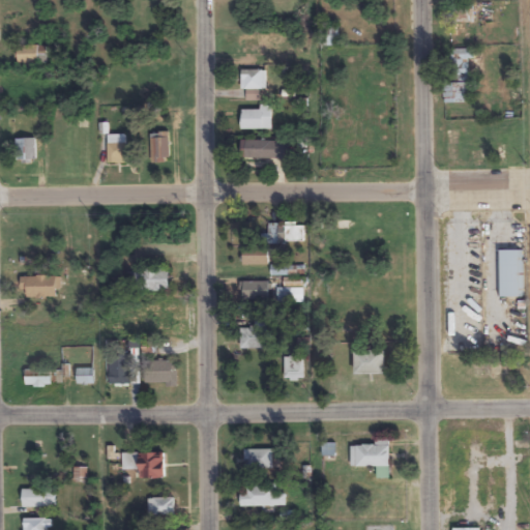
[(50,63),(50,45),(18,45),(18,63),(50,63)]
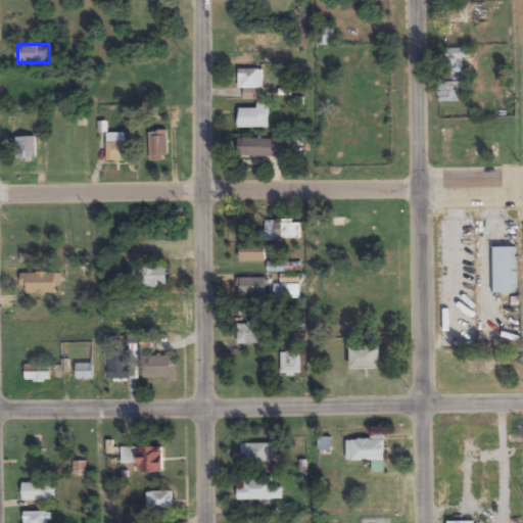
[(465,102),(464,59),(467,59),(466,49),(445,49),(446,83),(437,83),(438,103),(465,102)]
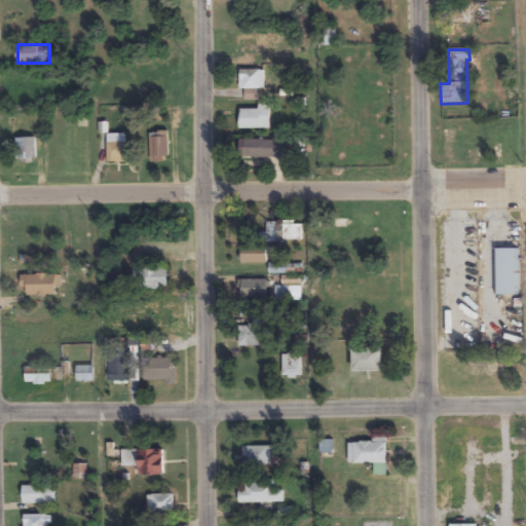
[(239,89),(264,89),(264,70),(239,70),(239,89)]
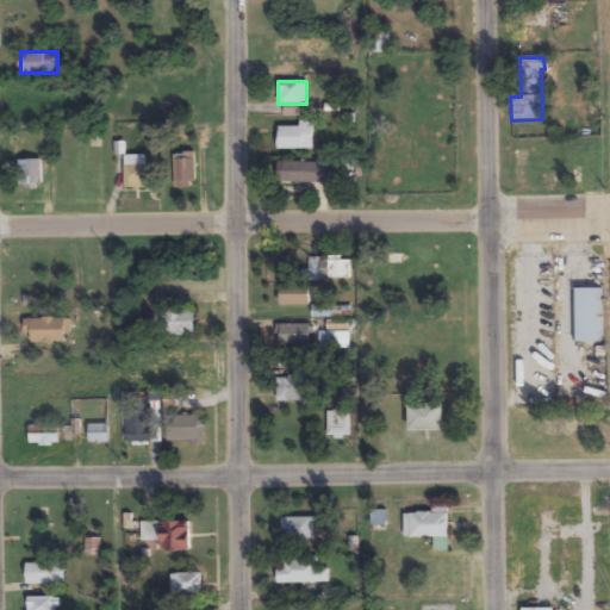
[(313,149),(313,122),(300,122),(300,126),(278,126),(278,149),(313,149)]
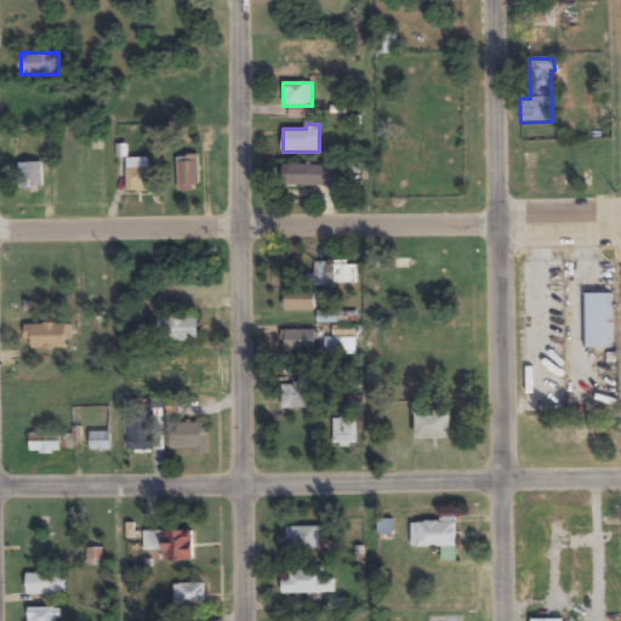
[(199,191),(199,157),(177,157),(177,191),(199,191)]
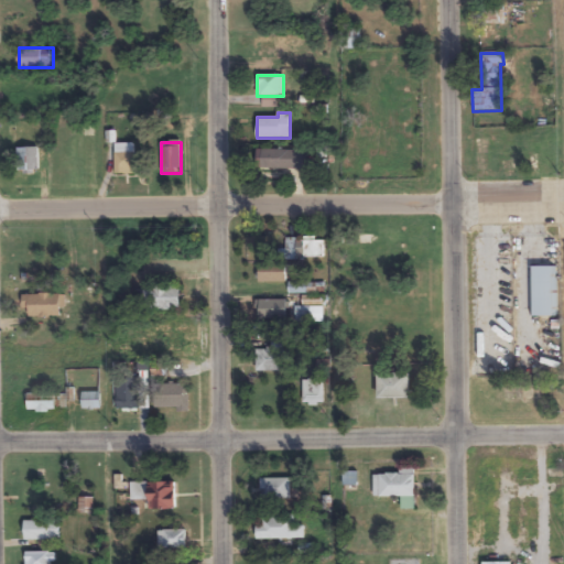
[(133,143),(115,143),(115,175),(133,175),(133,143)]
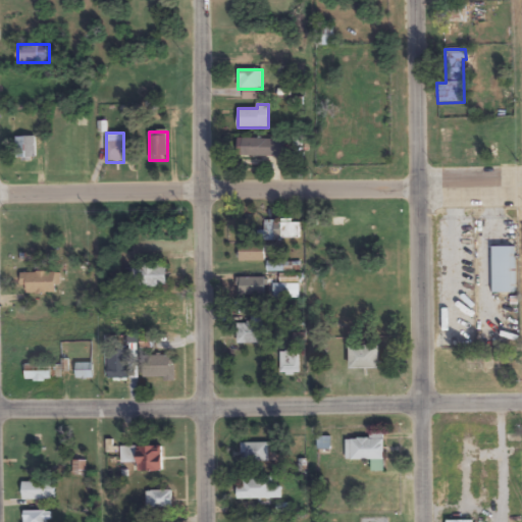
[(16,137),(16,160),(36,160),(36,137),(16,137)]
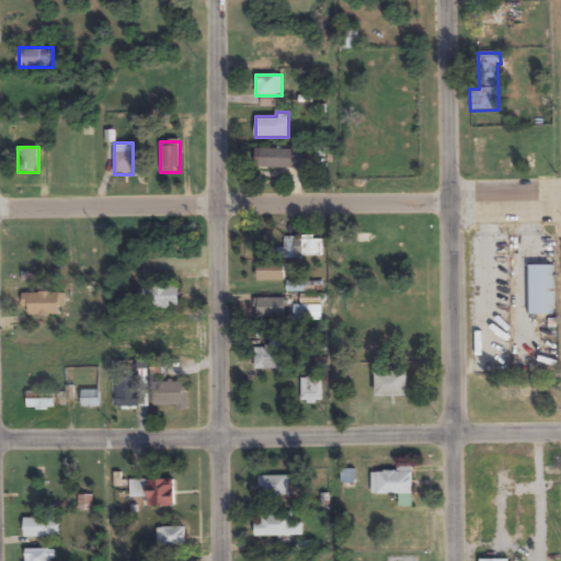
[(306,169),(306,149),(261,149),(261,169),(306,169)]
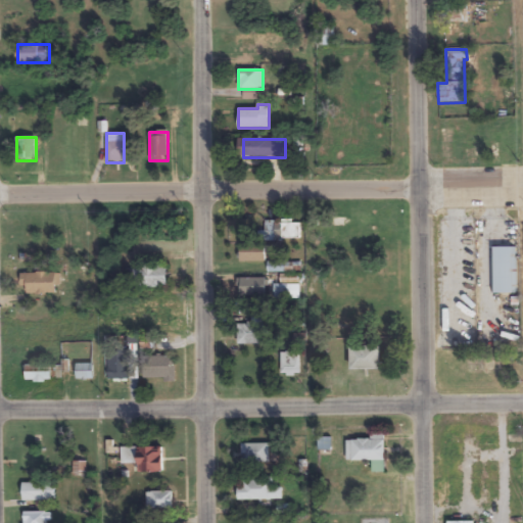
[(300,221),(274,221),(274,223),(267,223),(266,239),(300,240),(300,221)]
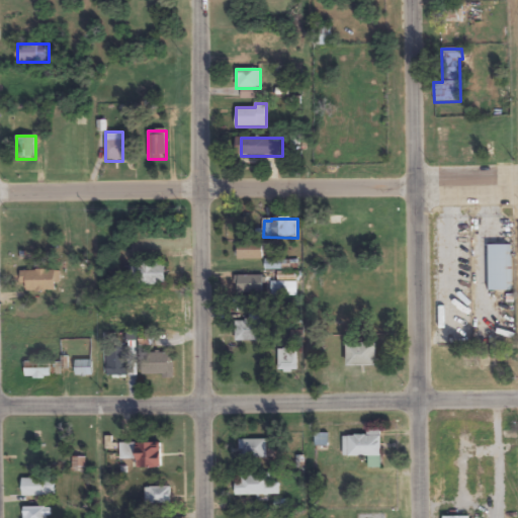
[(262,259),(262,244),(238,244),(238,259),(262,259)]
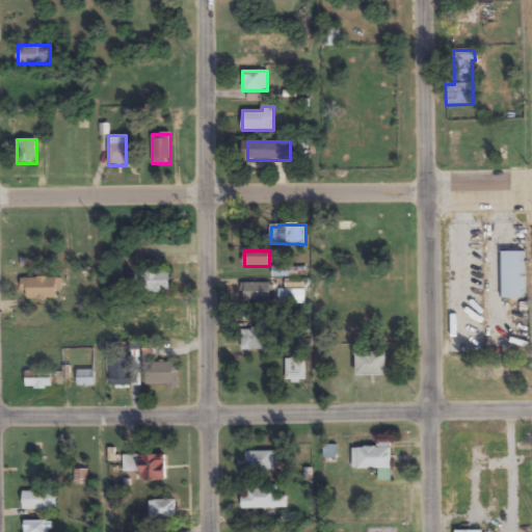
[(502,250),(502,299),(525,299),(525,250),(502,250)]
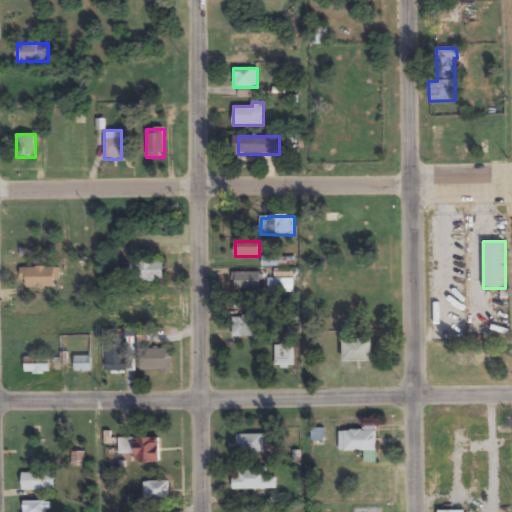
[(280,266),(280,257),(262,257),(262,266),(280,266)]
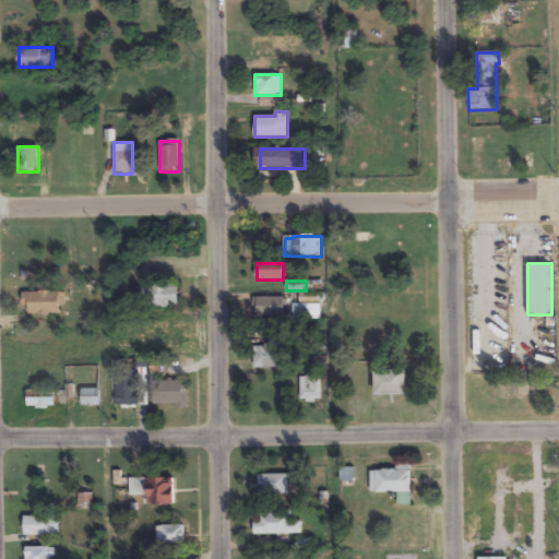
[(143,308),(179,308),(179,285),(143,285),(143,308)]
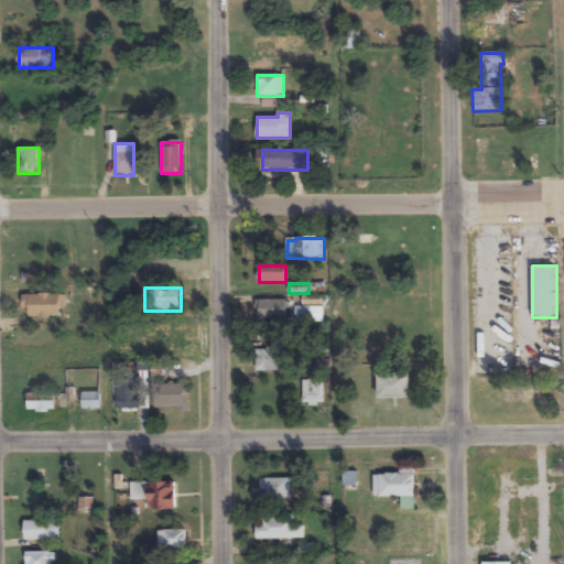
[(23,295),(23,315),(61,315),(61,295),(23,295)]
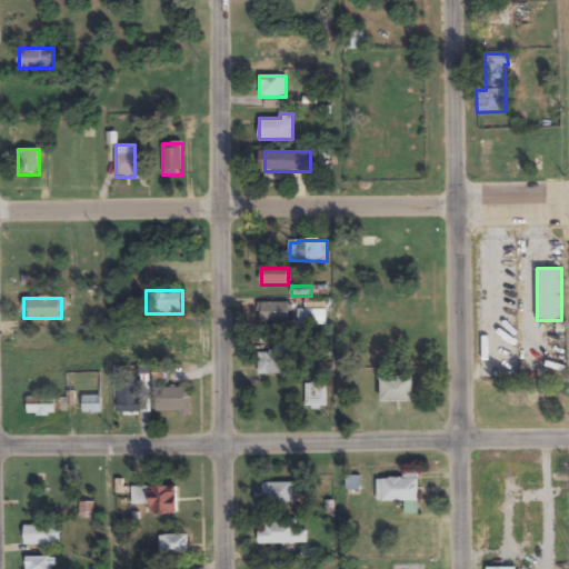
[(289,303),(259,303),(259,322),(289,322),(289,303)]
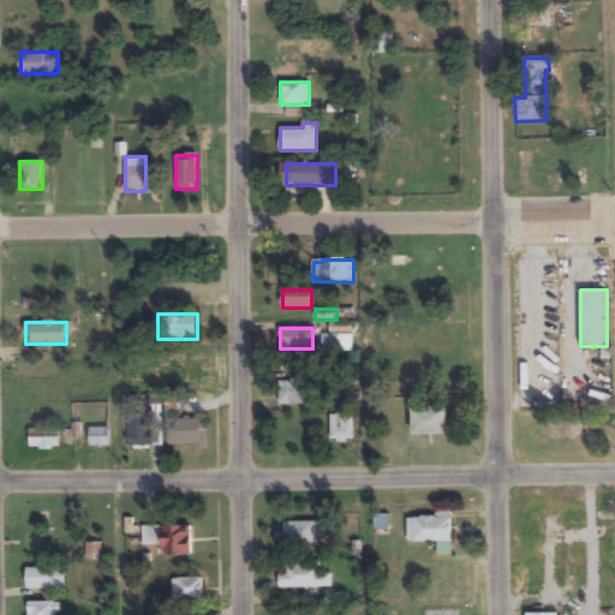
[(352,352),(352,333),(322,333),(322,352),(352,352)]
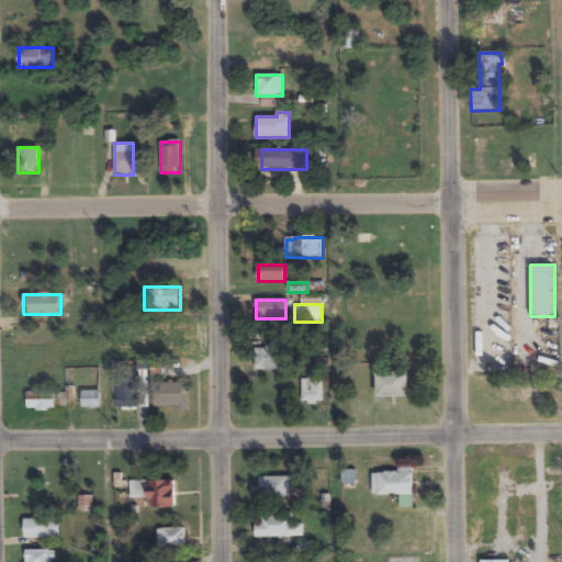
[(181,325),(154,325),(154,352),(181,352),(181,325)]
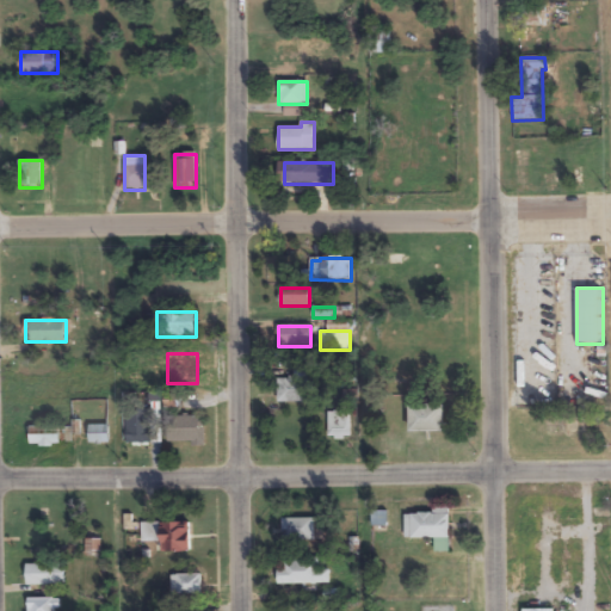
[(278,403),(314,403),(314,364),(295,364),(295,378),(278,378),(278,403)]
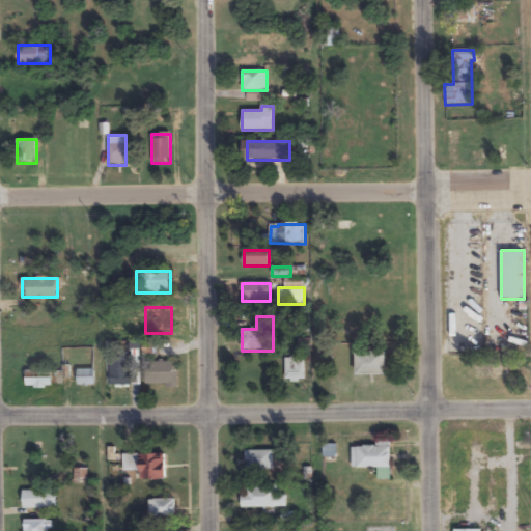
[(356,374),(385,374),(385,352),(356,352),(356,374)]
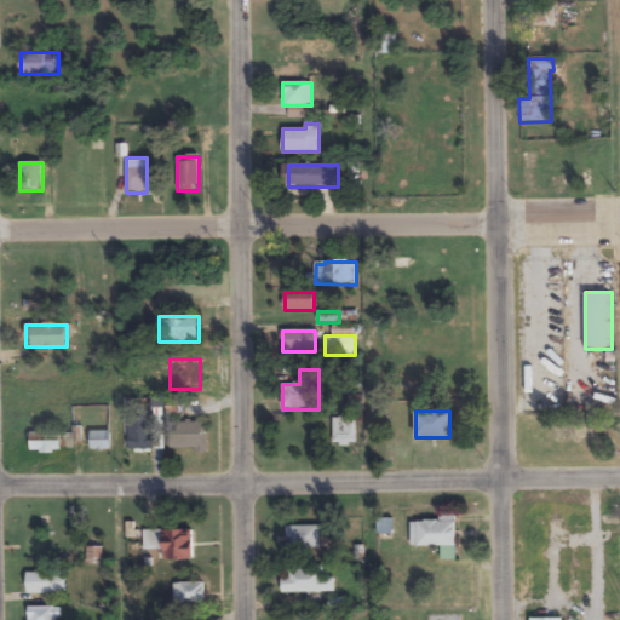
[(155,417),(128,417),(128,449),(155,449),(155,417)]
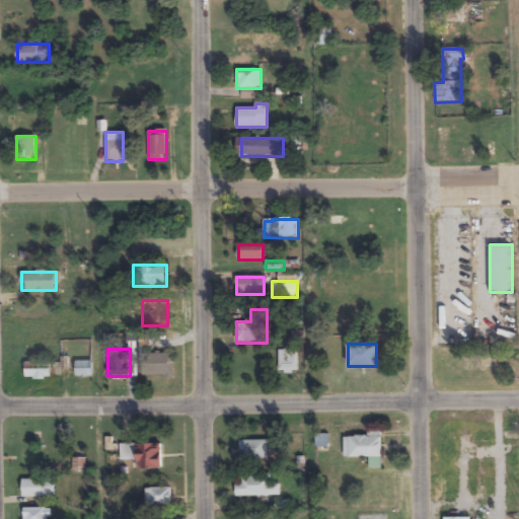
[(279,350),(279,373),(298,373),(298,350),(279,350)]
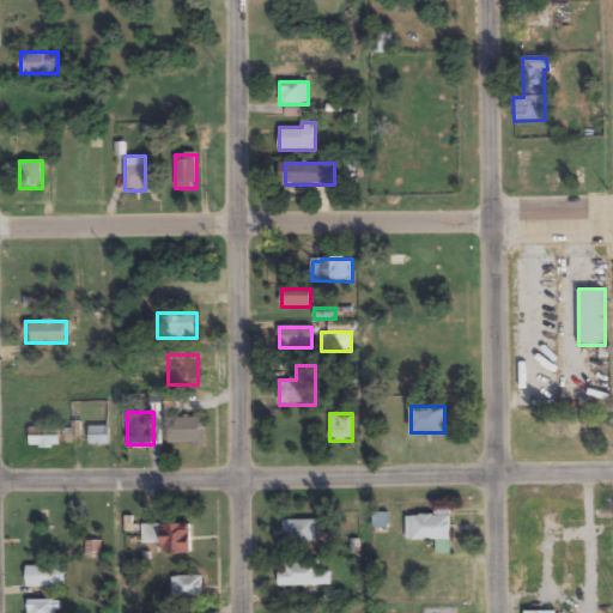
[(168,444),(206,444),(206,417),(168,417),(168,444)]
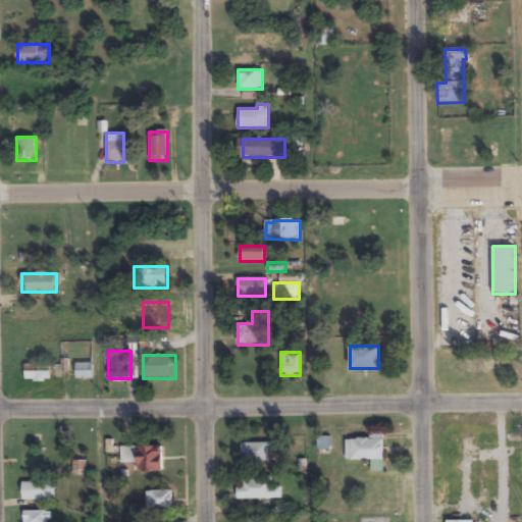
[(94,378),(94,363),(75,363),(75,378),(94,378)]
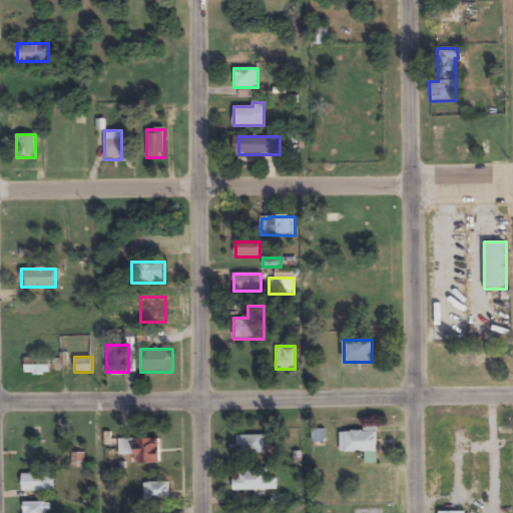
[(24,374),(52,374),(52,359),(24,359),(24,374)]
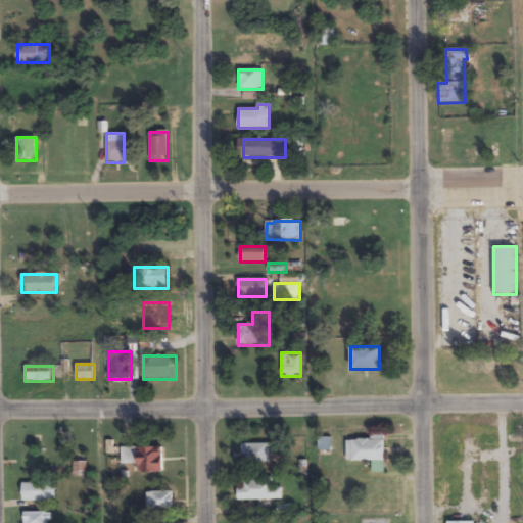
[(385,434),(371,434),(371,439),(346,439),(346,461),(374,461),(374,472),(384,472),(384,464),(385,464),(385,434)]
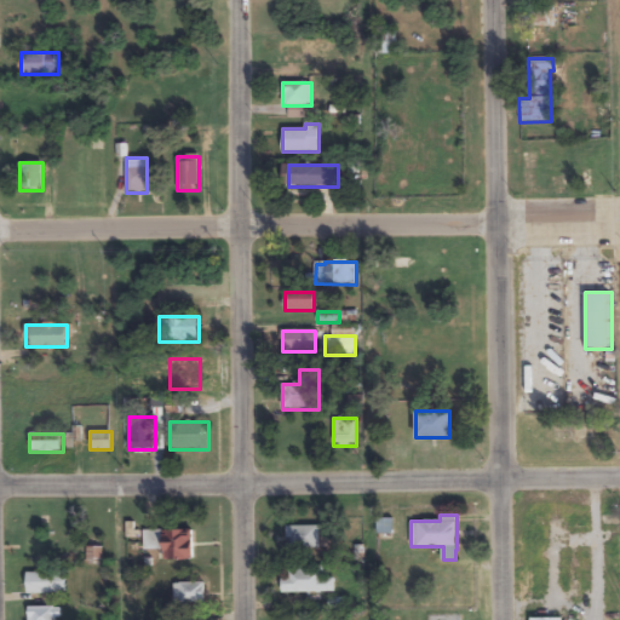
[(320,549),(320,526),(286,526),(286,549),(320,549)]
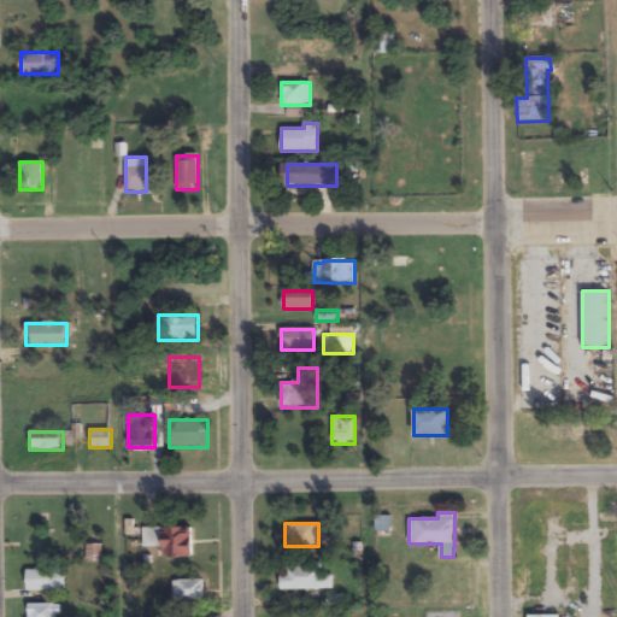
[(192,528),(163,528),(163,557),(192,557),(192,528)]
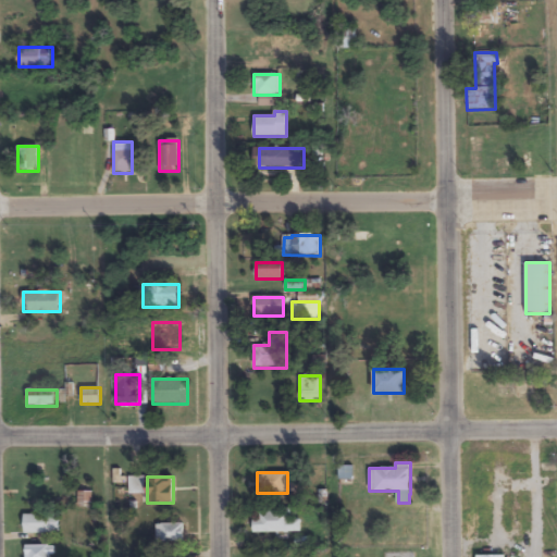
[(252,532),(301,532),(301,520),(292,520),(292,510),(252,510),(252,532)]
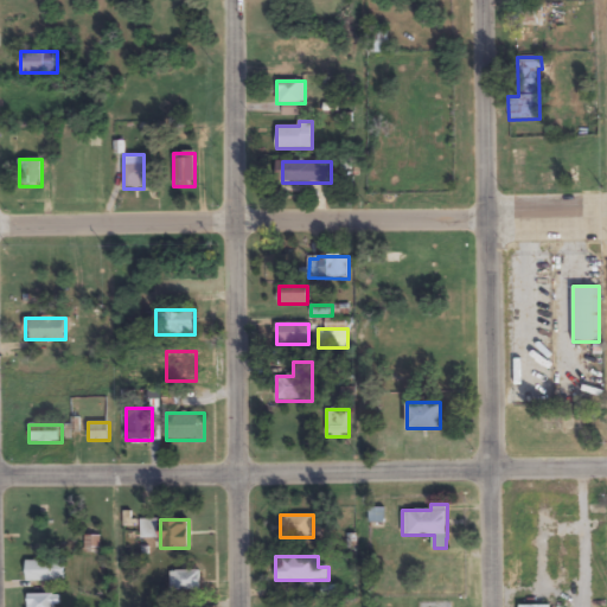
[(64,561),(26,561),(26,582),(64,582),(64,561)]
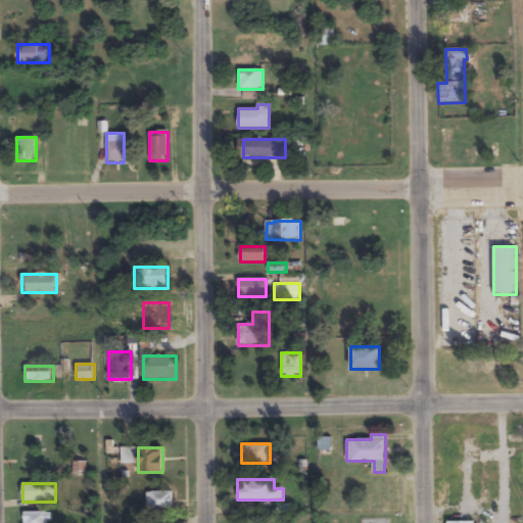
[(146,492),(146,509),(172,509),(172,492),(146,492)]
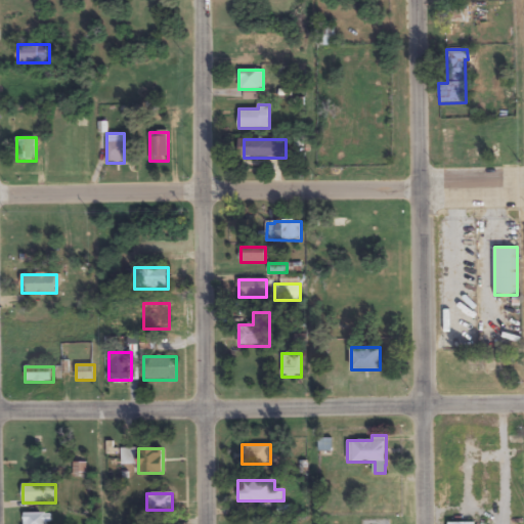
[(24,514),(24,523),(50,523),(50,514),(24,514)]
